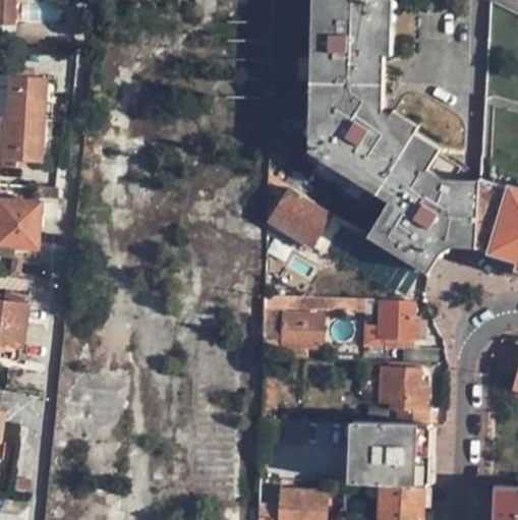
[(0,23),(10,24),(11,0),(0,0),(0,23)]
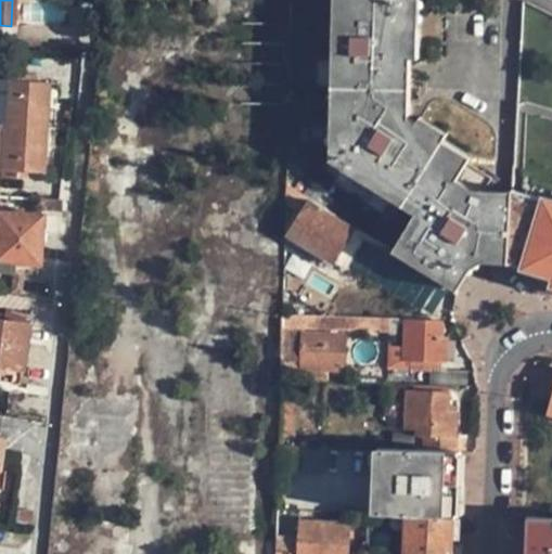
[(506,256),(510,201),(479,197),(489,185),(464,170),(439,153),(444,146),(406,121),(407,62),(407,0),(337,0),(337,23),(330,23),(325,162),(374,192),(379,184),(405,201),(418,209),(412,217),(392,253),(447,287),(462,261),(470,256),(478,253),(506,256)]
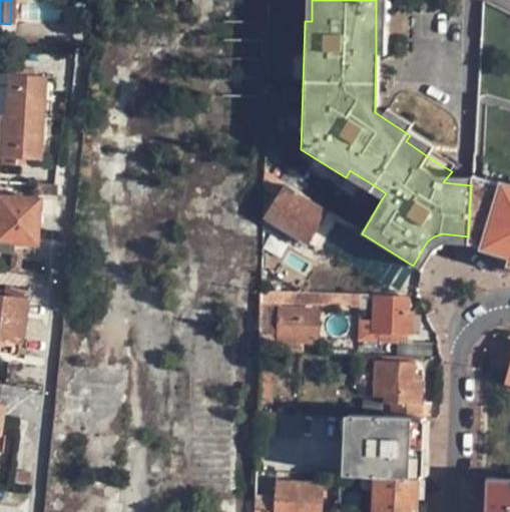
[(479,37),(478,66),(492,67),(494,37),(479,37)]
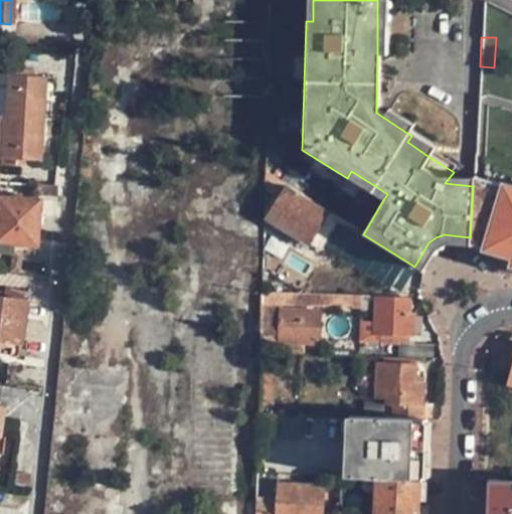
[(42,77),(29,76),(18,75),(18,67),(3,66),(3,74),(0,73),(0,116),(1,116),(40,120),(42,77)]
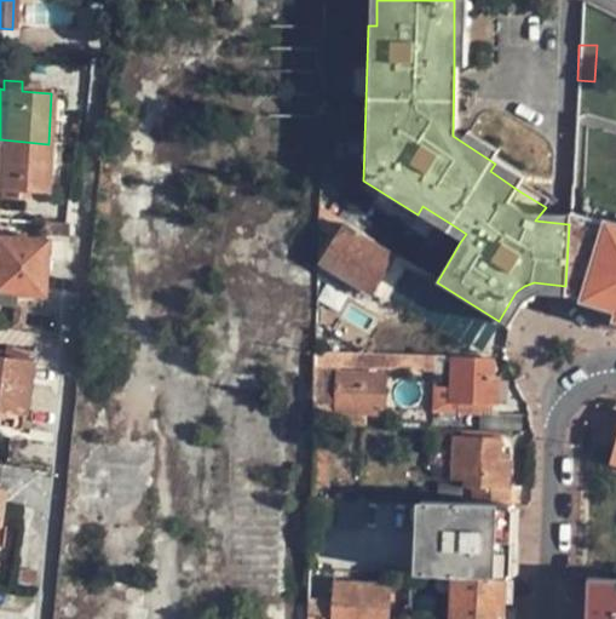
[(35,81),(22,81),(22,91),(35,92),(35,81)]
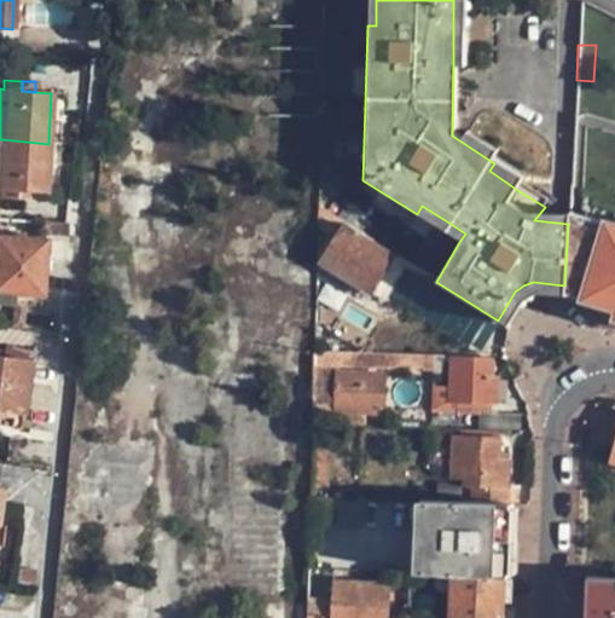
[(575,99),(569,189),(593,191),(595,183),(614,183),(614,119),(599,119),(599,102),(575,99)]
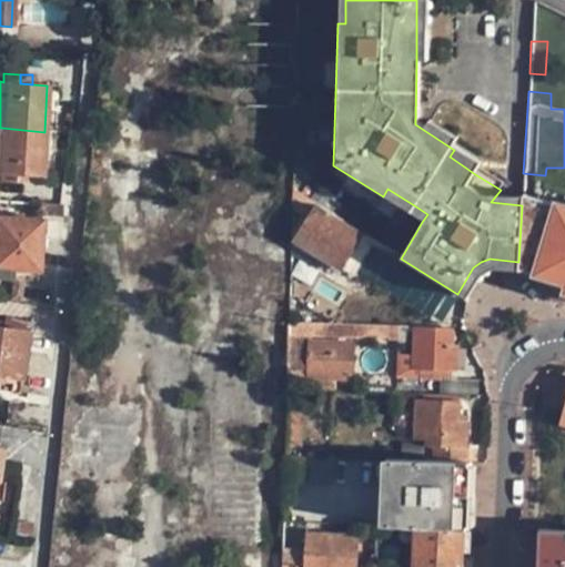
[(420,118),(415,124),(454,150),(458,143),(420,118)]
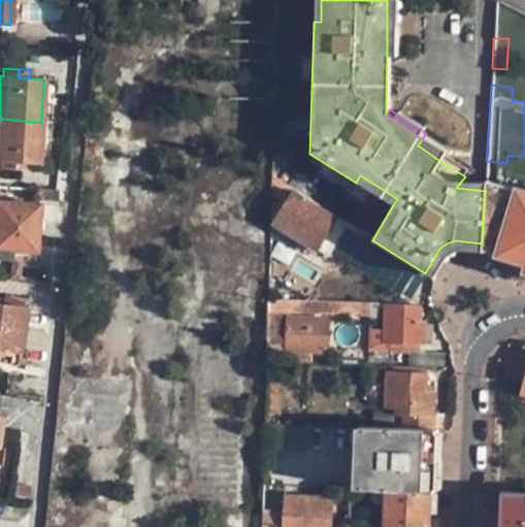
[(38,163),(41,123),(1,119),(0,131),(0,167),(12,168),(12,162),(38,163)]
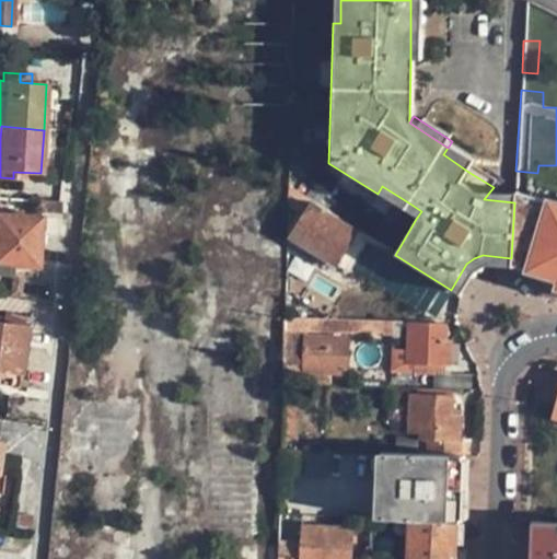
[(473,165),(448,148),(443,154),(468,172),(473,165)]
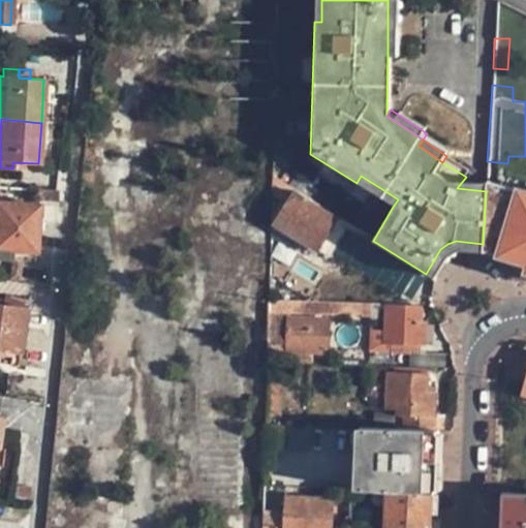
[(294,191),(270,176),(270,195),(285,205),(294,191)]
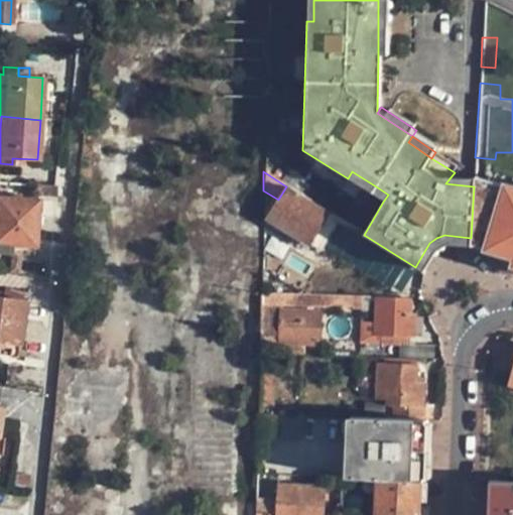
[(372,194),(376,186),(352,171),(348,178),(372,194)]
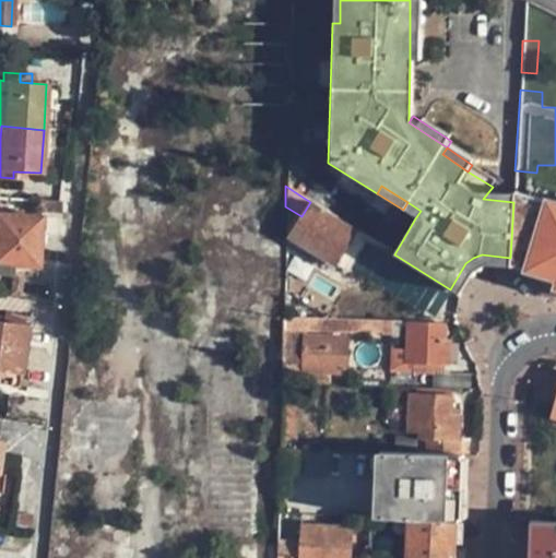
[(58,202),(35,201),(35,210),(58,212),(58,202)]
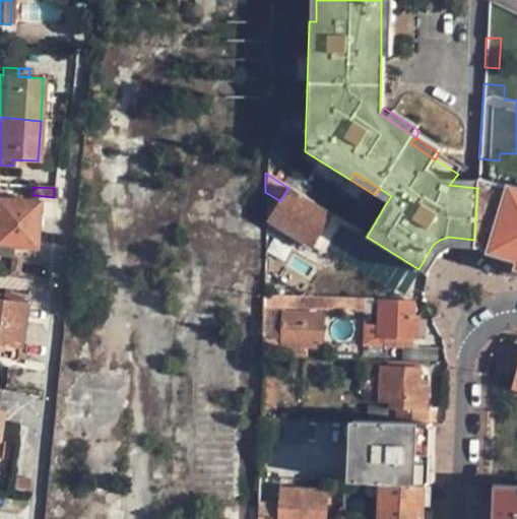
[(310,248),(330,213),(288,188),(280,201),(267,220),(310,248)]
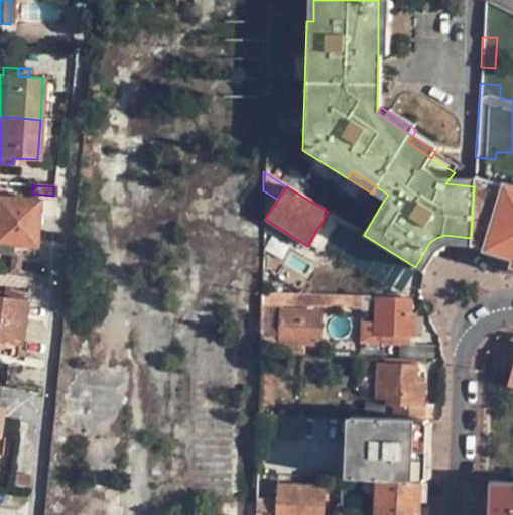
[(372,194),(383,202),(388,195),(376,186),(372,194)]
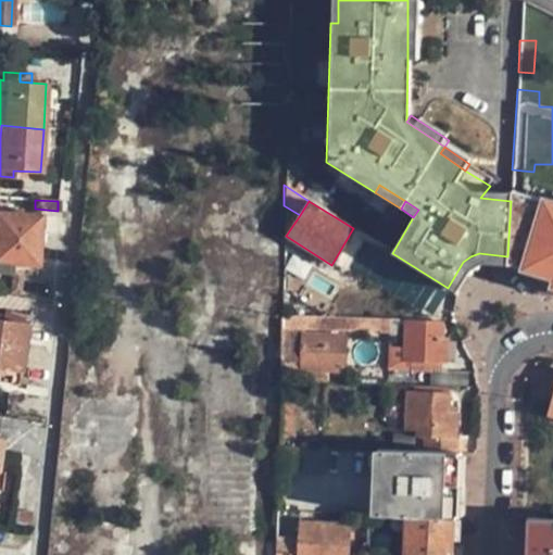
[(0,272),(14,274),(15,262),(35,263),(38,214),(0,211),(0,272)]
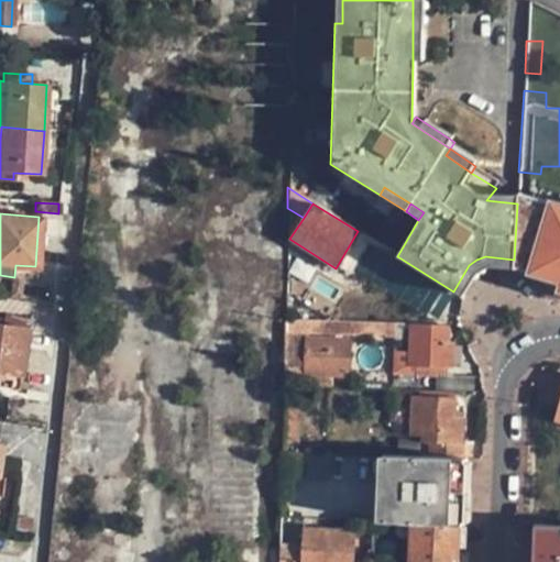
[(542,271),(558,273),(559,262),(559,239),(548,237),(542,271)]
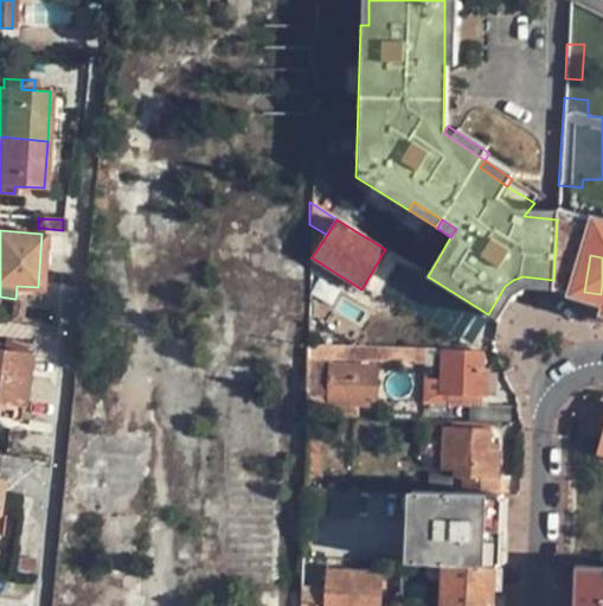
[(513,280),(520,295),(532,289),(545,288),(553,289),(553,280),(523,276),(513,280)]
